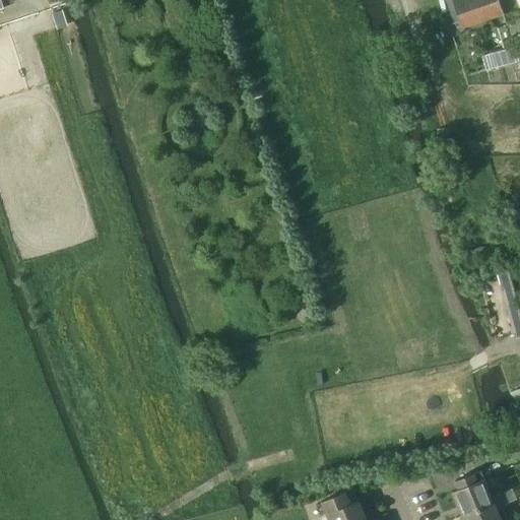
[(504,15),(503,13),(498,0),(445,0),(453,24),(459,22),(461,29),(504,15)]
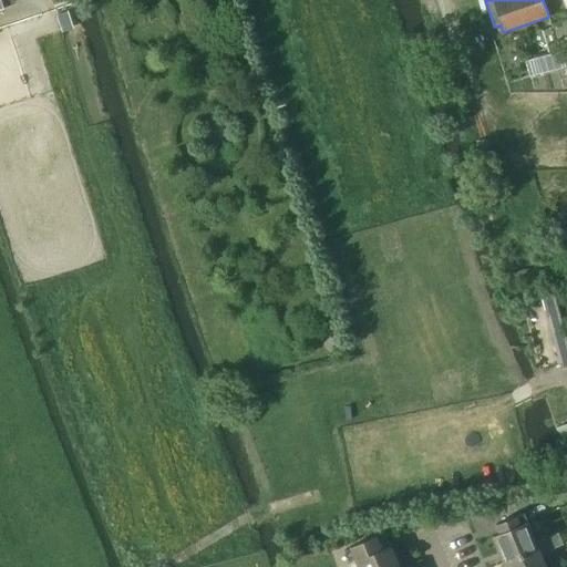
[(66,12),(57,16),(61,31),(71,28),(66,12)]
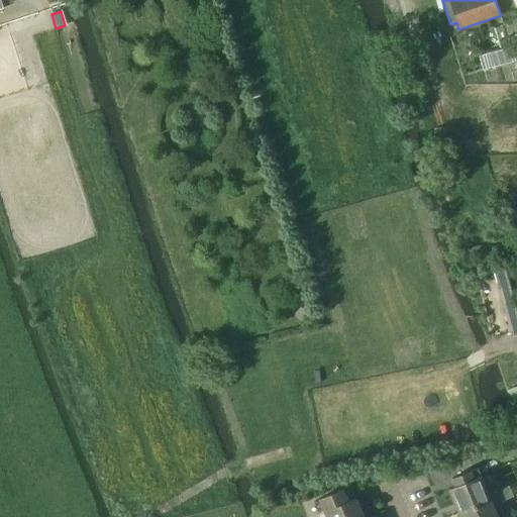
[(516,265),(516,266),(515,265),(494,271),(511,335),(516,333),(516,265)]
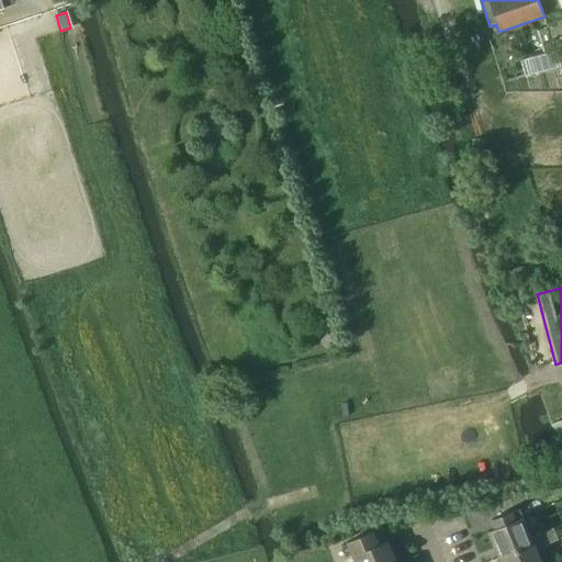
[(544,531),(530,537),(523,517),(521,517),(518,509),(490,520),(493,529),(487,531),(498,557),(539,540),(541,546),(550,542),(544,531)]
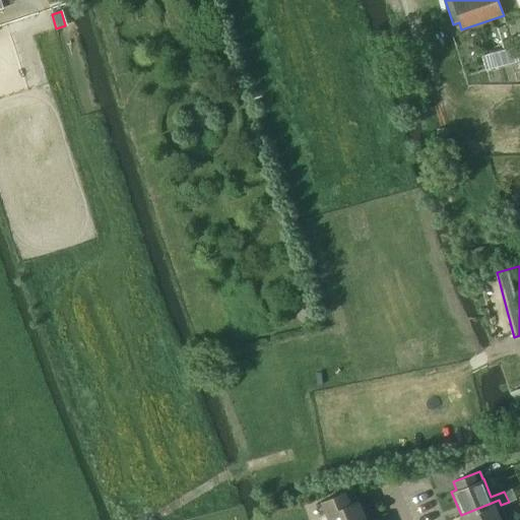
[(509,502),(516,499),(514,494),(512,489),(504,492),(509,502)]
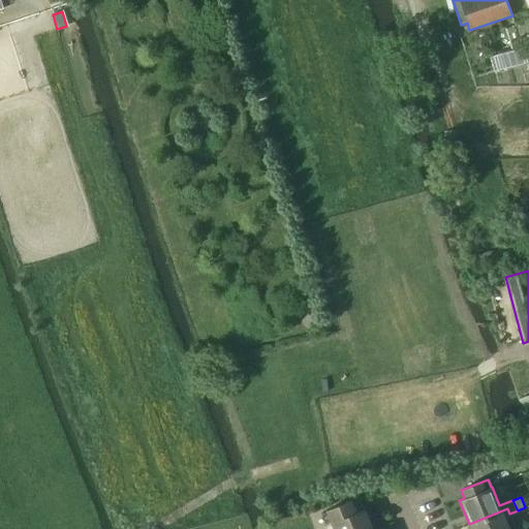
[(373,528),(365,508),(355,511),(350,500),(327,510),(334,528),(373,528)]
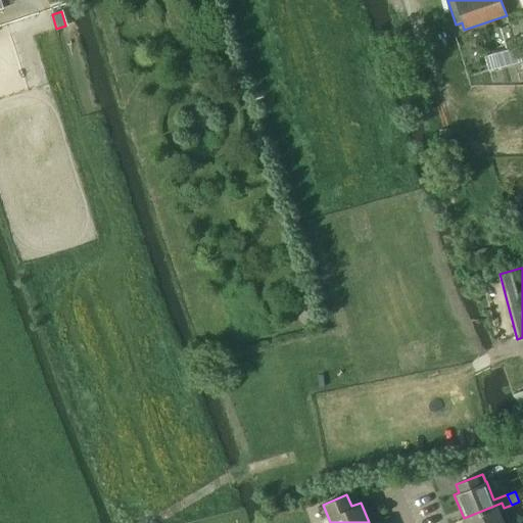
[(503,522),(498,511),(504,508),(502,503),(464,518),(465,522),(503,522)]
